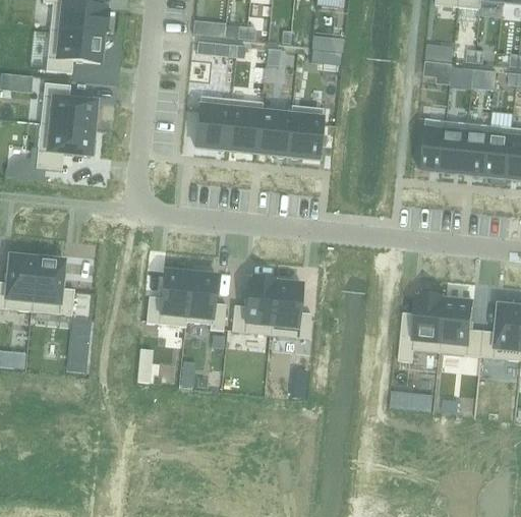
[(43,0),(43,4),(52,4),(49,30),(103,36),(106,7),(78,5),(79,0),(43,0)]
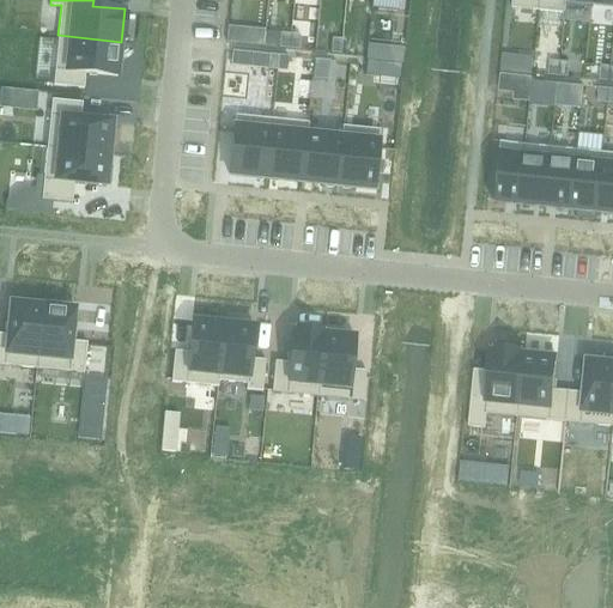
[(540,0),(540,7),(566,10),(566,1),(566,0),(540,0)]
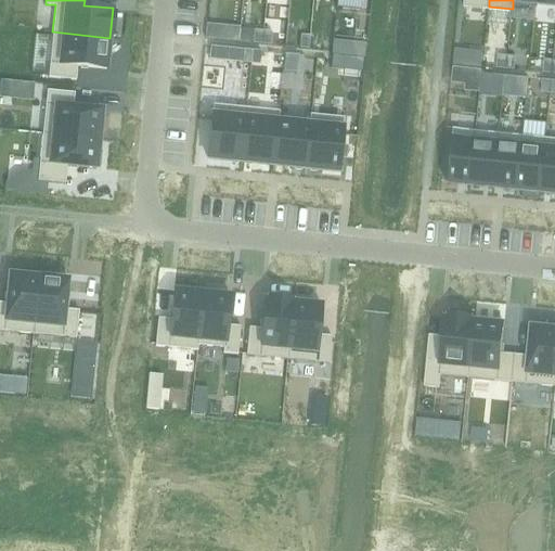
[(206,22),(205,36),(214,36),(215,23),(206,22)]
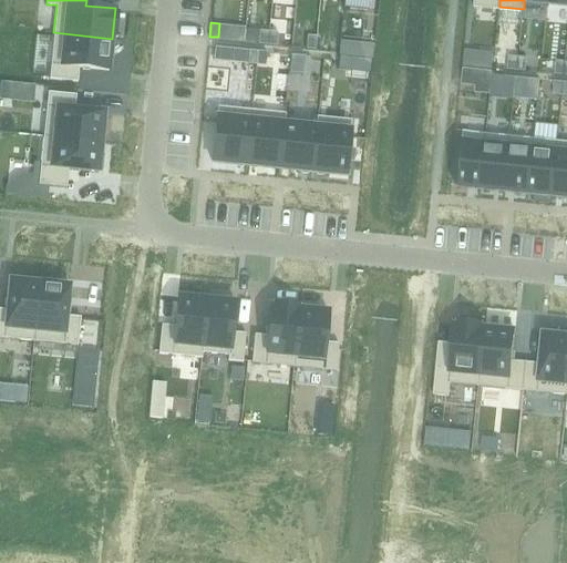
[(259,28),(258,41),(268,42),(269,29),(259,28)]
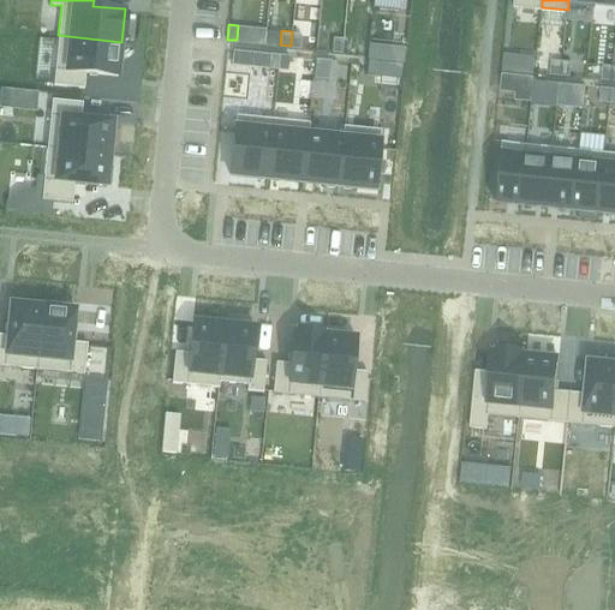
[(292,31),(291,46),(299,47),(302,33),(292,31)]
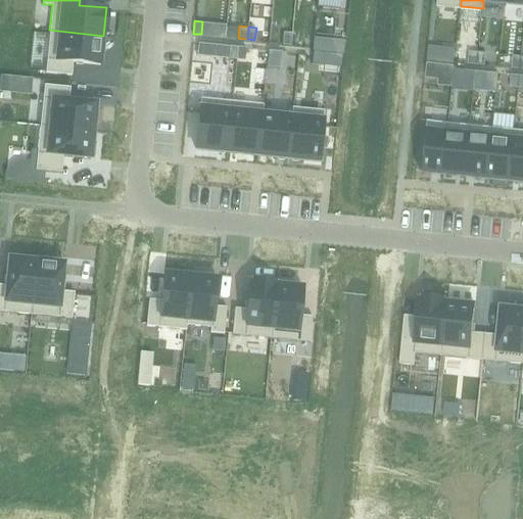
[(49,30),(46,71),(72,74),(74,60),(101,63),(103,36),(49,30)]
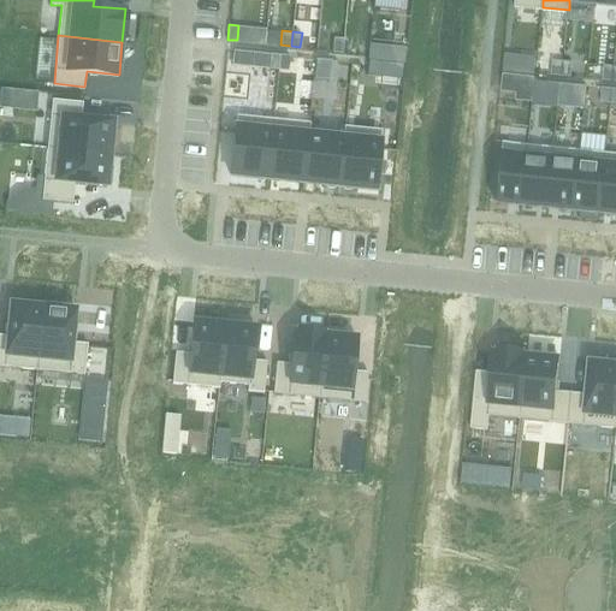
[(333,35),(332,49),(342,51),(344,36),(333,35)]
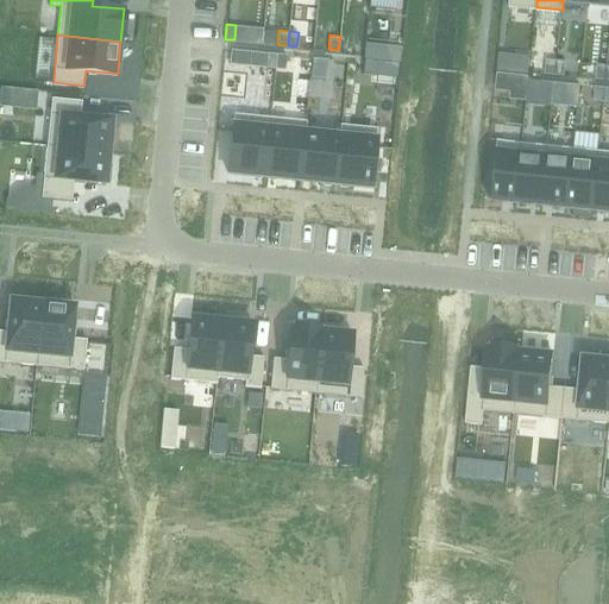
[(267,51),(265,65),(276,67),(277,52),(267,51)]
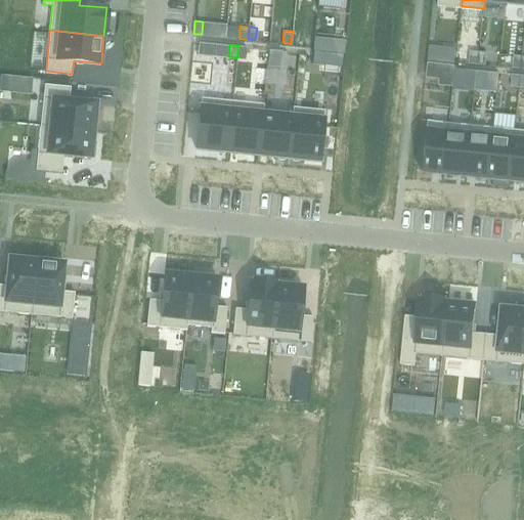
[(238,45),(237,57),(246,58),(246,57),(247,46),(238,45)]
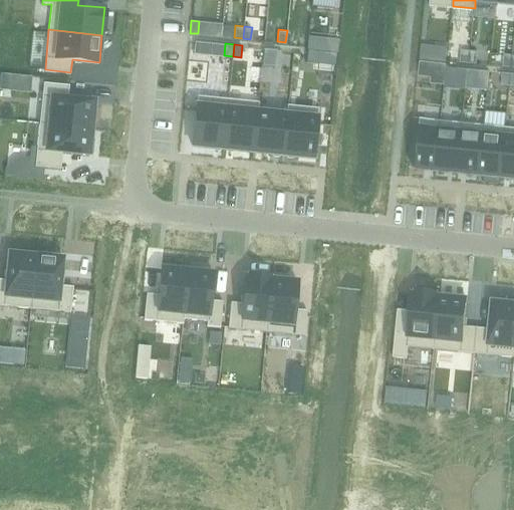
[(291,47),(290,59),(297,60),(299,47),(291,47)]
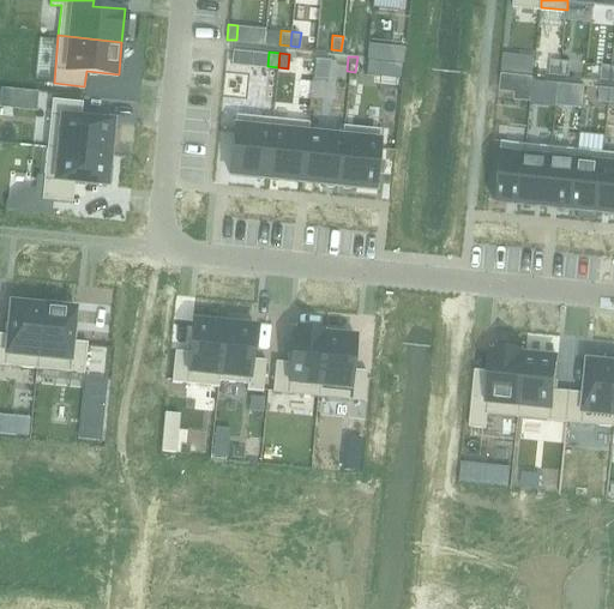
[(357,56),(355,72),(366,72),(367,58),(357,56)]
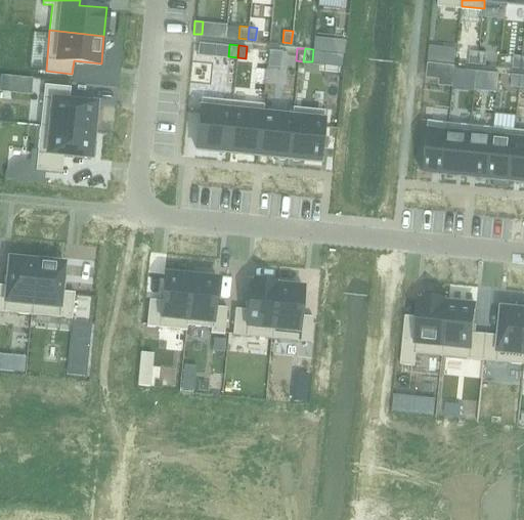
[(471,48),(470,61),(478,62),(480,49),(471,48)]
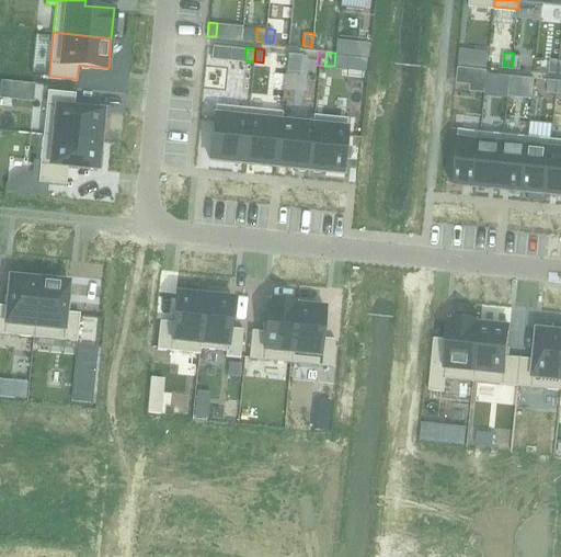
[(514,53),(512,67),(521,67),(522,54),(514,53)]
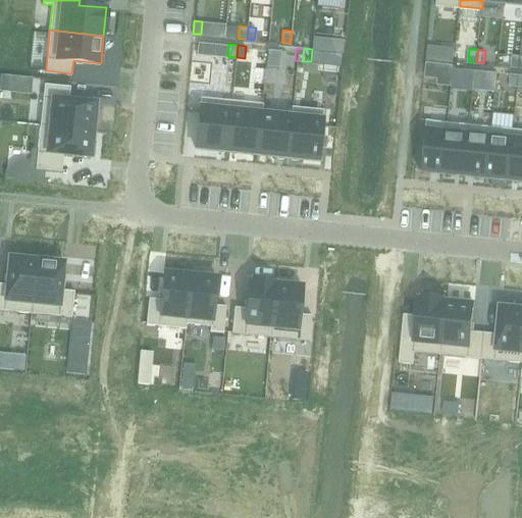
[(513,53),(511,65),(519,66),(520,54),(513,53)]
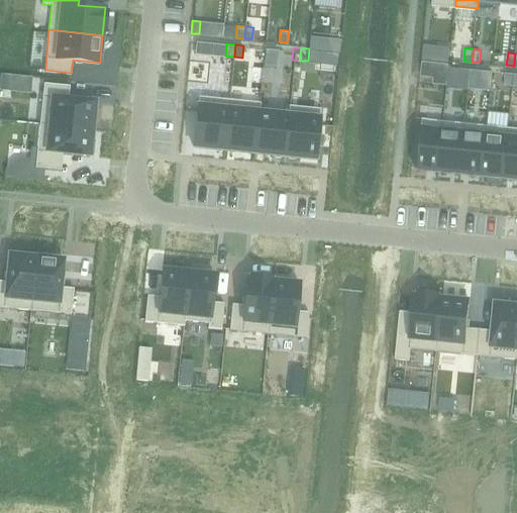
[(441,62),(440,75),(448,75),(449,63),(441,62)]
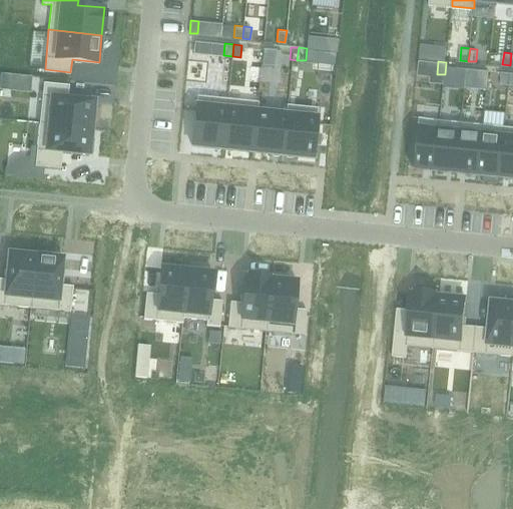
[(459,67),(457,83),(465,83),(467,68),(459,67)]
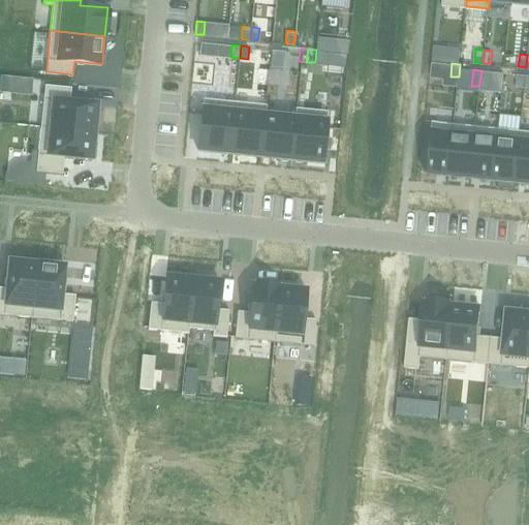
[(492,71),(490,87),(502,89),(503,72),(492,71)]
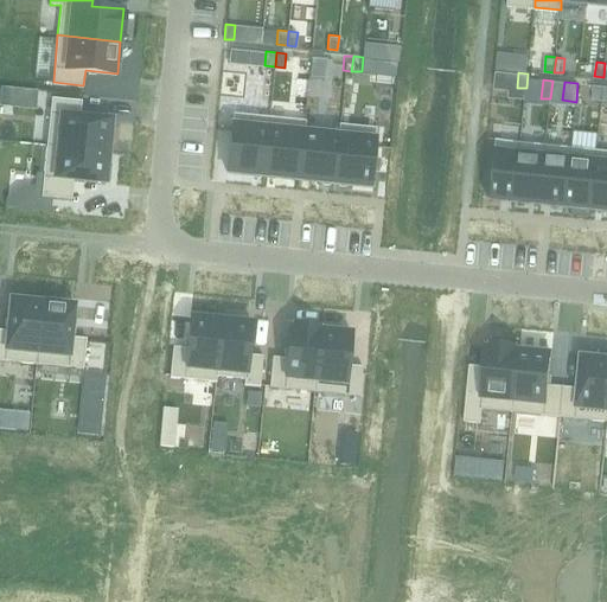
[(594,84),(593,98),(602,100),(604,85),(594,84)]
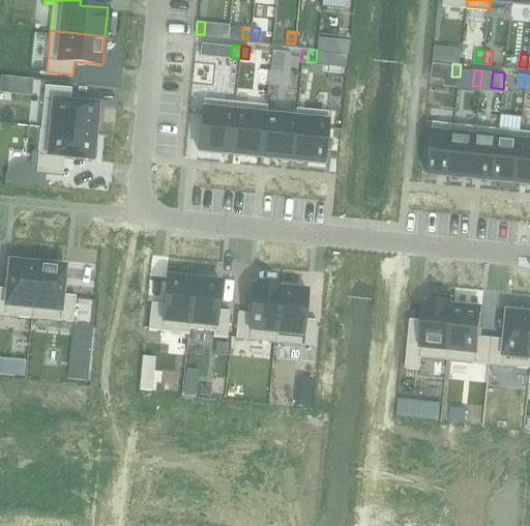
[(41,124),(41,125),(94,130),(97,100),(84,98),(69,97),(70,86),(46,84),(41,124)]
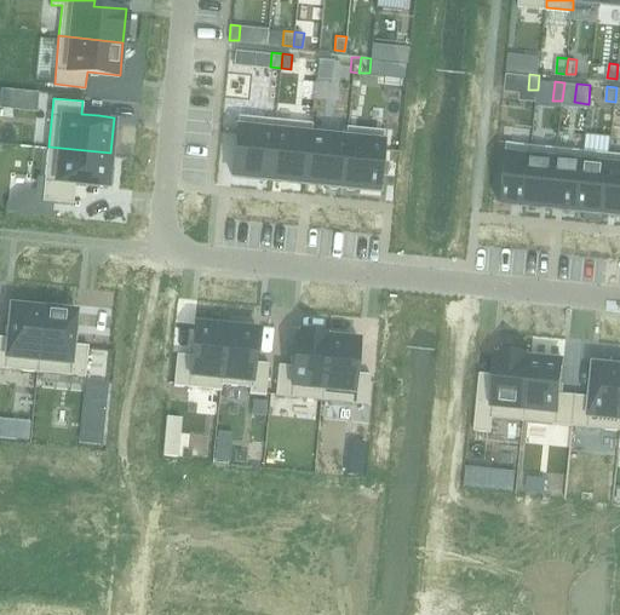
[(233,173),(269,177),(274,128),(275,118),(237,114),(233,173)]
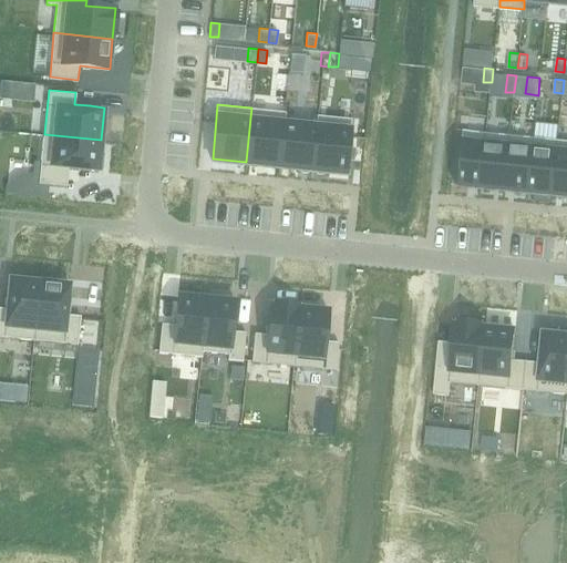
[(250,118),(246,162),(279,165),(280,165),(284,122),(285,119),(285,111),(251,108),(250,118)]
